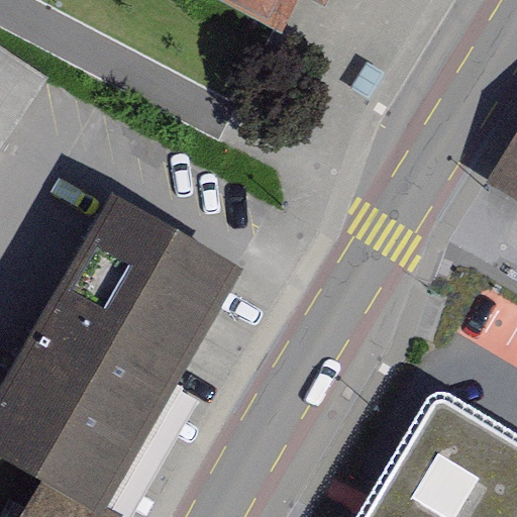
[(247,0),(295,23),(306,0),(247,0)]
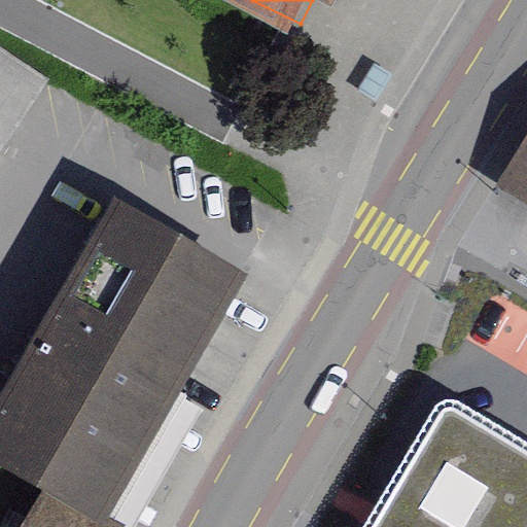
[(526,142),(499,186),(526,204),(526,142)]
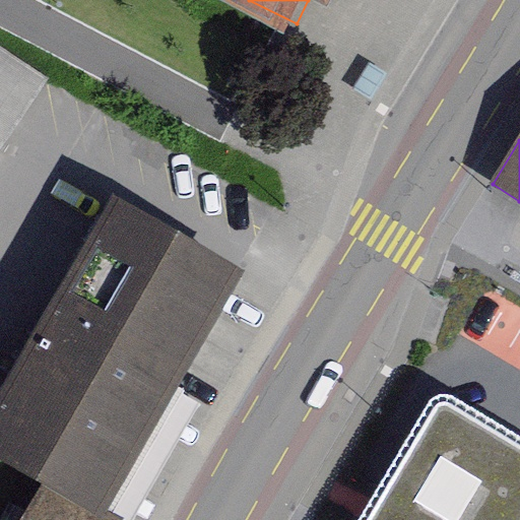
[(252,273),(120,199),(0,410),(0,458),(45,484),(24,519),(143,519),(144,518),(121,505),(252,273)]
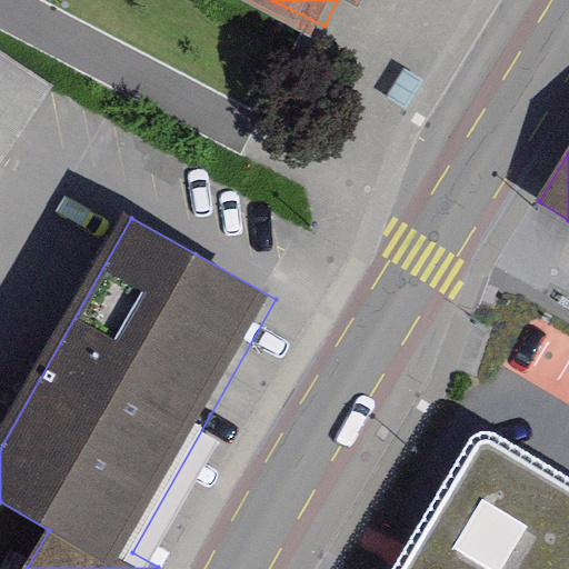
[(568,568),(568,478),(479,426),(393,568),(568,568)]
